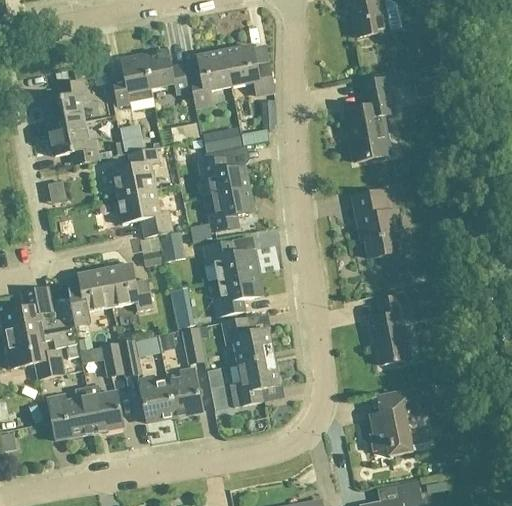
[(344,0),(345,6),(348,5),(354,36),(400,26),(396,3),(391,0),(344,0)]
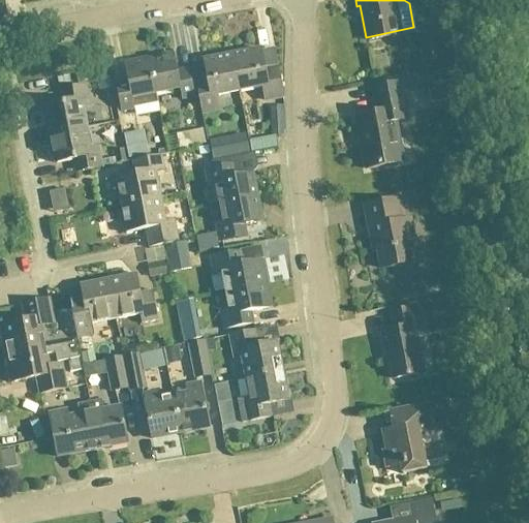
[(454,36),(431,37),(432,57),(454,56),(454,36)]
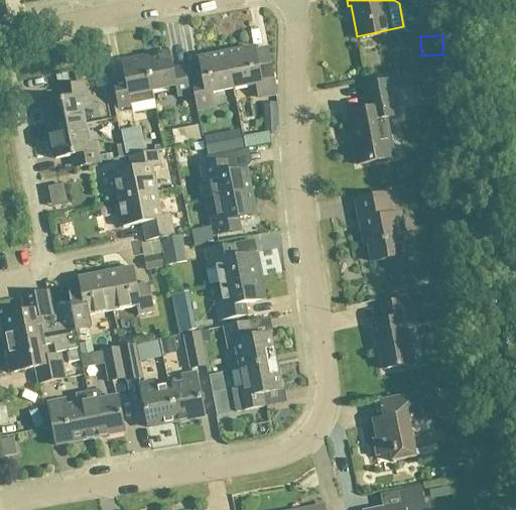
[(226,48),(234,87),(255,83),(257,94),(277,90),(271,60),(259,62),(255,43),(226,48)]
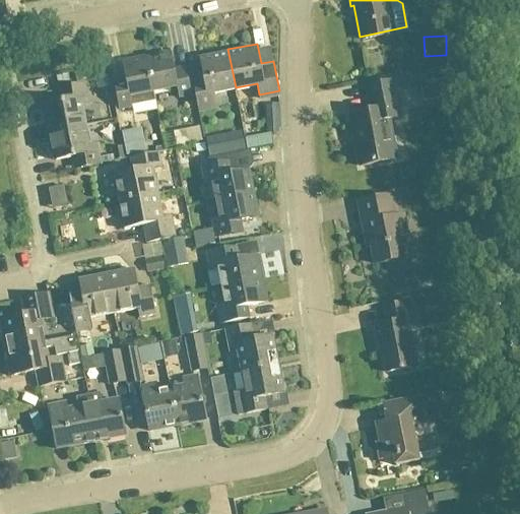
[(170,49),(145,54),(152,88),(176,84),(178,94),(191,91),(185,64),(173,66),(170,49)]
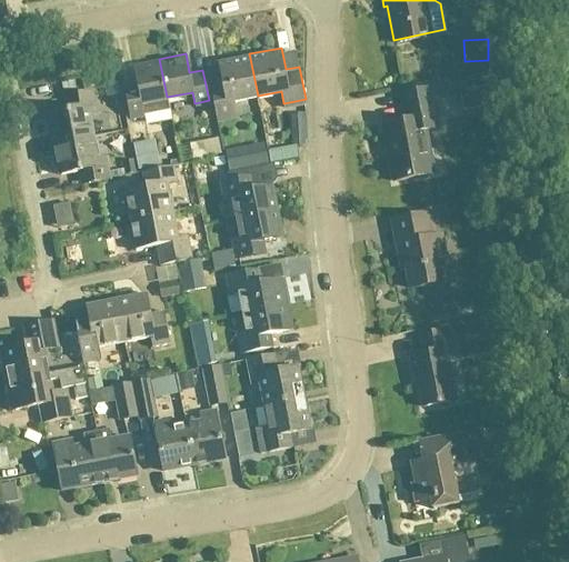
[(258,96),(249,53),(220,60),(225,81),(210,83),(217,117),(237,112),(235,101),(258,96)]
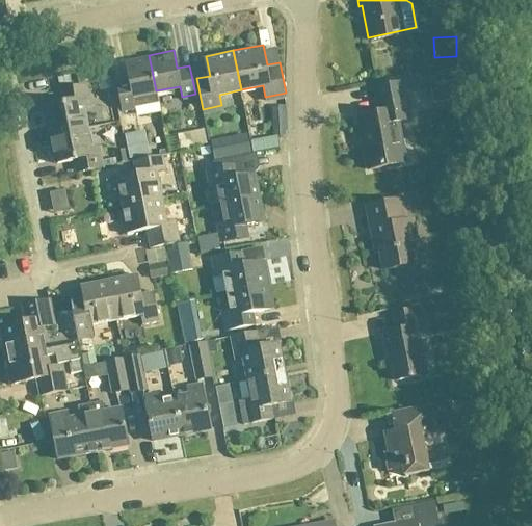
[(156,90),(149,55),(125,59),(128,78),(115,80),(122,109),(134,106),(134,105),(158,100),(156,90)]
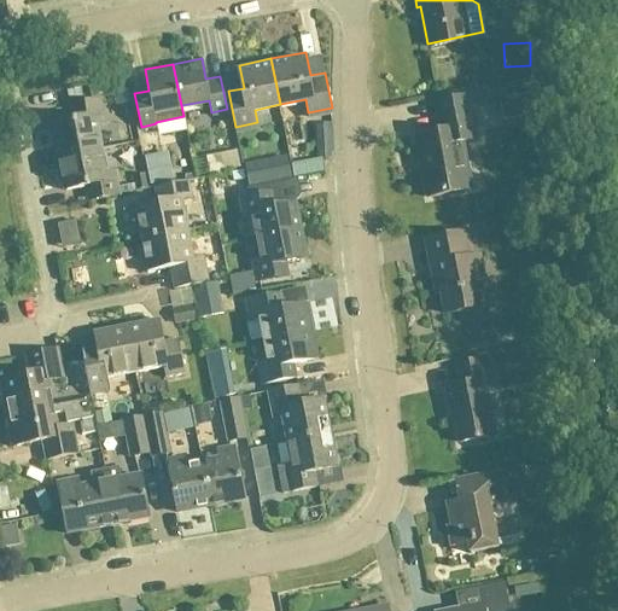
[(526,93),(523,77),(481,86),(483,102),(526,93)]
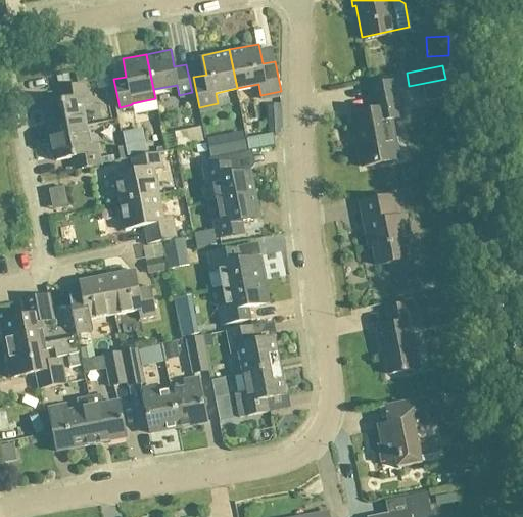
[(372,107),(350,111),(361,163),(397,156),(389,118),(402,114),(395,78),(367,83),(372,107)]
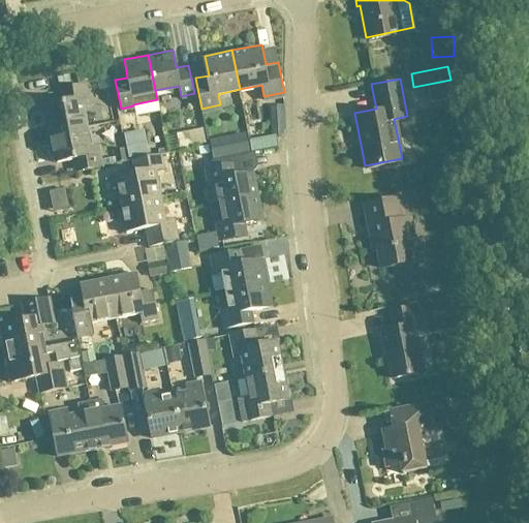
[(62,97),(44,101),(51,131),(89,124),(85,103),(90,102),(86,81),(60,86),(62,97)]
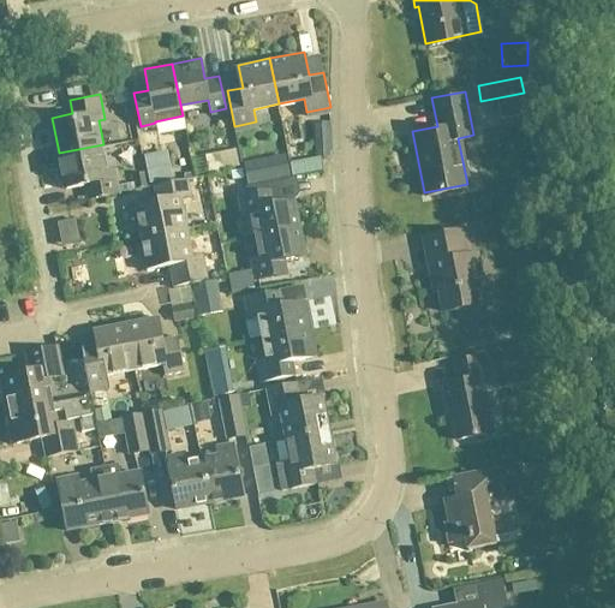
[(330,118),(315,119),(317,155),(292,160),(294,173),(323,168),(322,155),(329,154),(332,152),(330,118)]
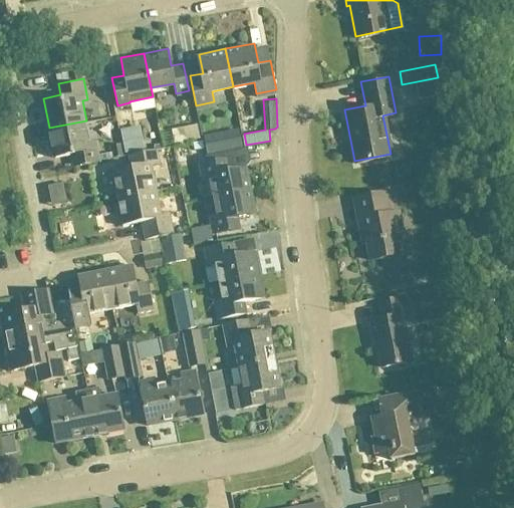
[(73,164),(99,159),(94,138),(90,139),(86,120),(49,128),(54,156),(71,153),(73,164)]
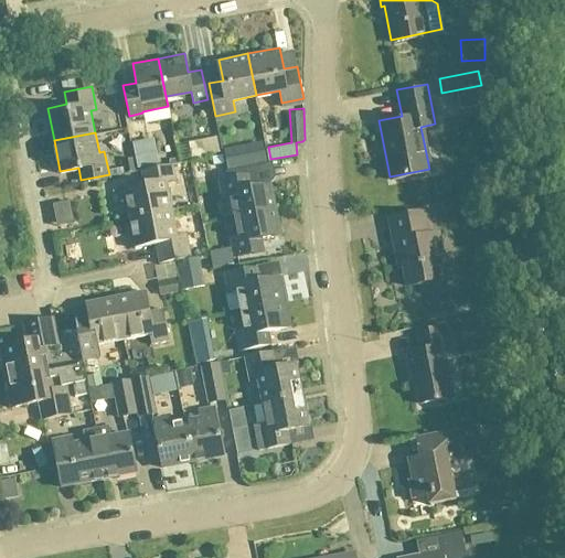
[(135,165),(155,161),(149,135),(129,139),(135,165)]
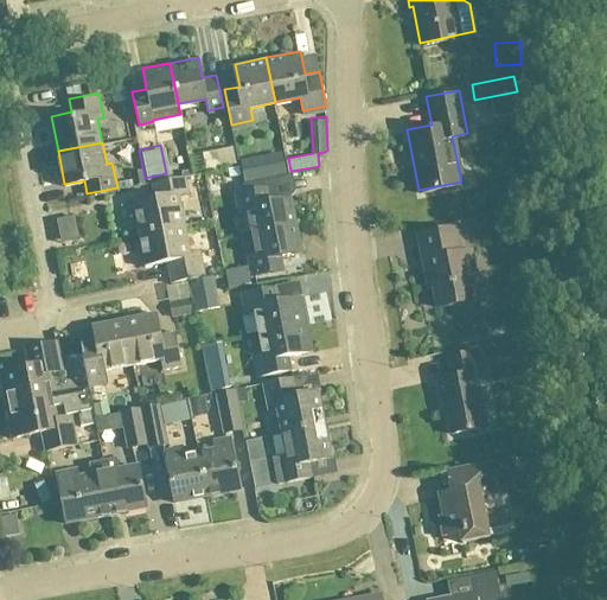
[(238,146),(223,146),(223,161),(238,160),(238,146)]
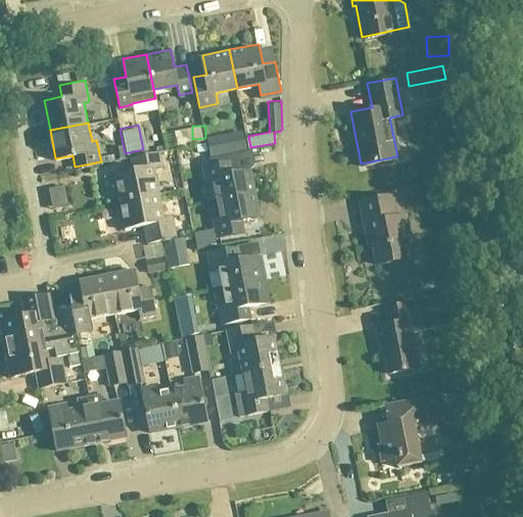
[(121,199),(160,191),(156,168),(163,166),(160,149),(132,155),(134,168),(115,171),(121,199)]
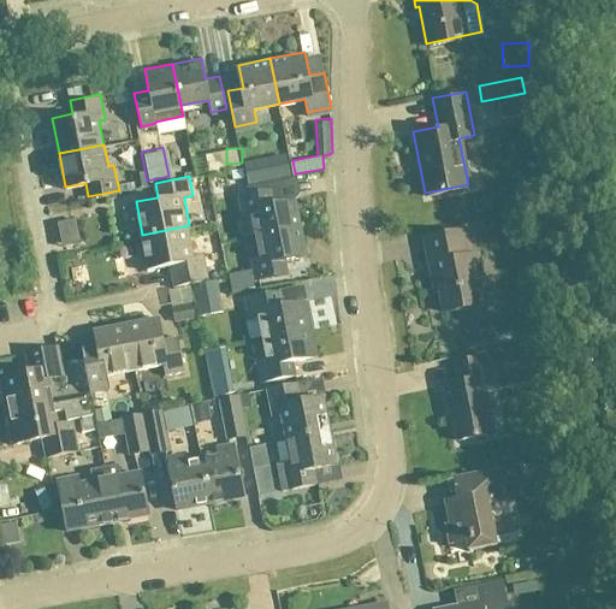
[(301,225),(295,196),(274,200),(272,187),(237,194),(242,216),(250,214),(254,235),(301,225)]
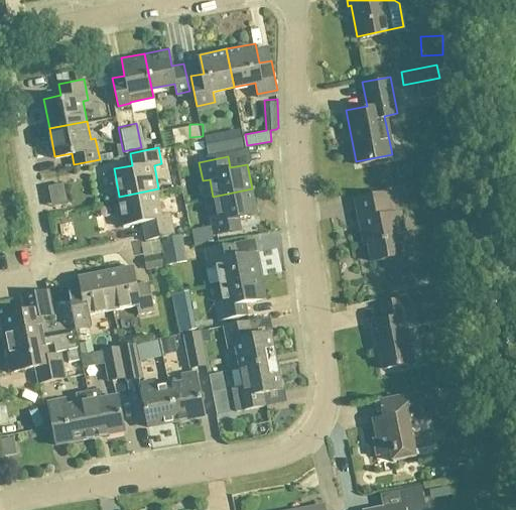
[(158,188),(119,197),(124,224),(142,221),(145,237),(174,232),(170,211),(163,212),(158,188)]
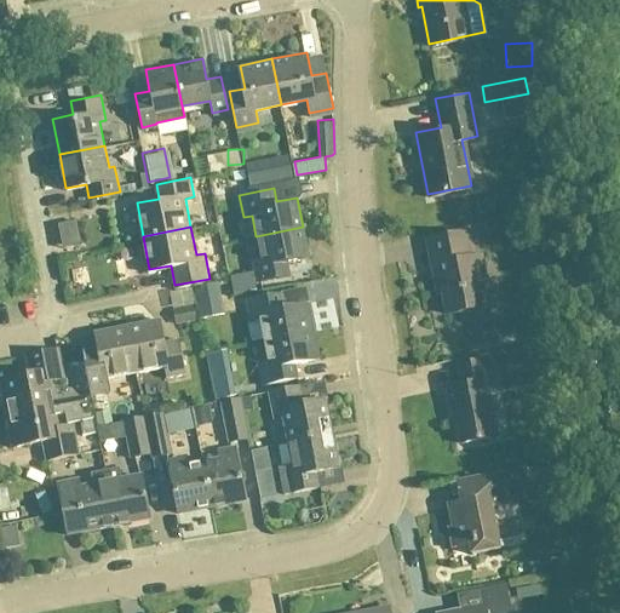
[(309,256),(303,227),(256,236),(260,256),(251,258),(256,280),(291,274),(287,261),(309,256)]
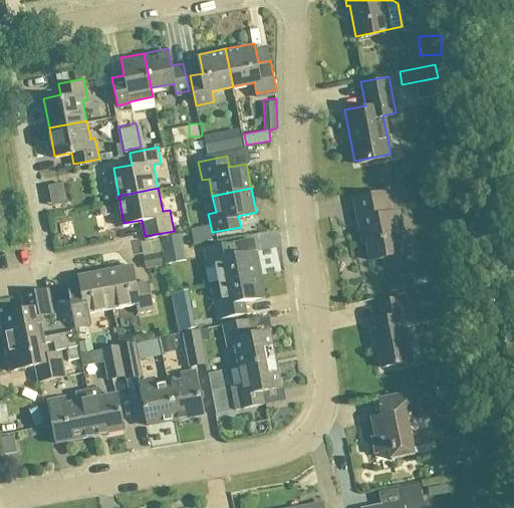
[(353,197),(355,209),(360,231),(364,230),(370,259),(406,252),(398,209),(391,211),(386,190),(353,197)]
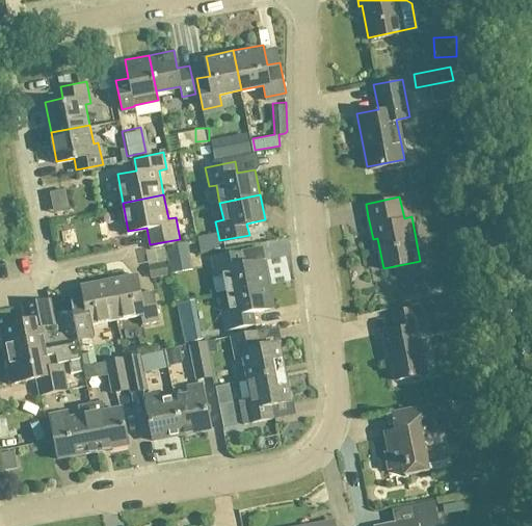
[(178,245),(180,266),(193,265),(191,243),(178,245)]
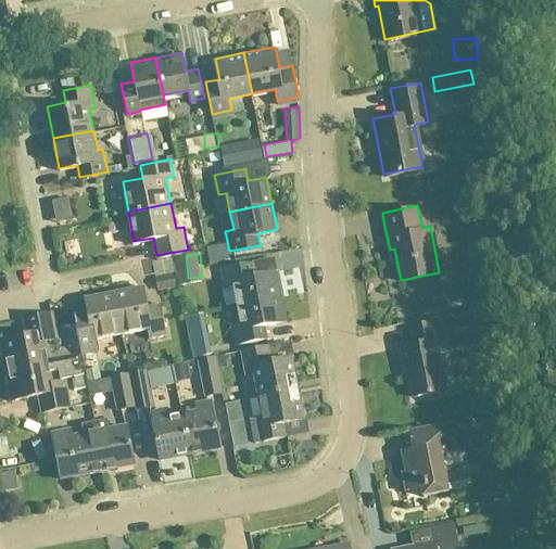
[(255,272),(253,259),(222,266),(225,285),(234,283),(237,303),(279,294),(274,269),(255,272)]
